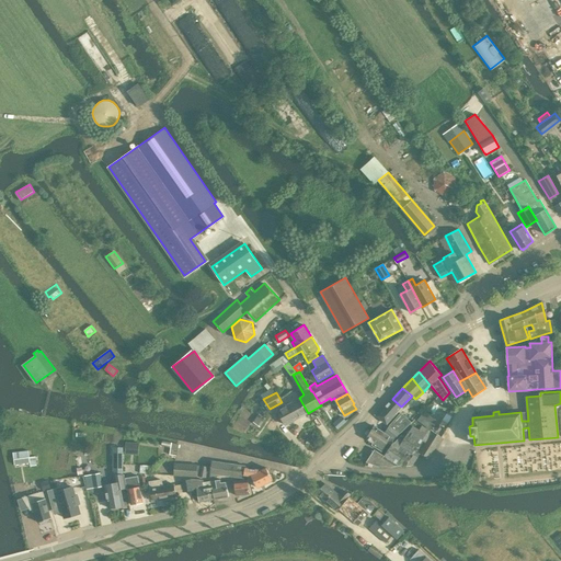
[(308,413),(299,398),(278,410),(287,424),(308,413)]
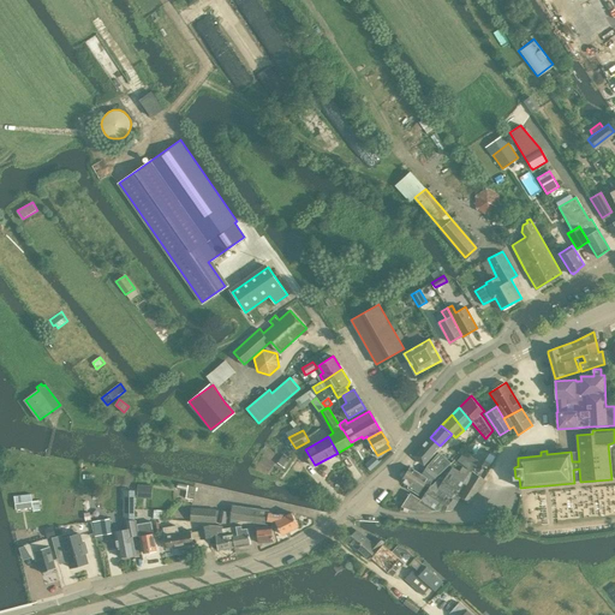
[(440,446),(430,437),(413,455),(424,465),(440,446)]
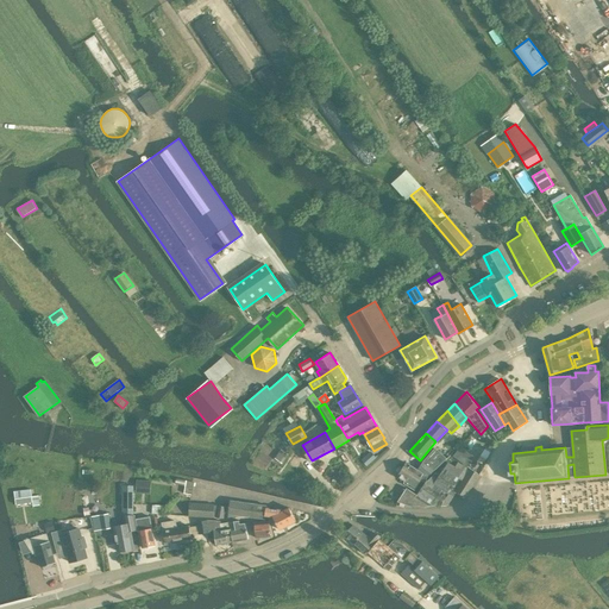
[(422,463),(418,469),(425,473),(427,476),(428,476),(434,470),(446,458),(443,454),(435,449),(422,463)]
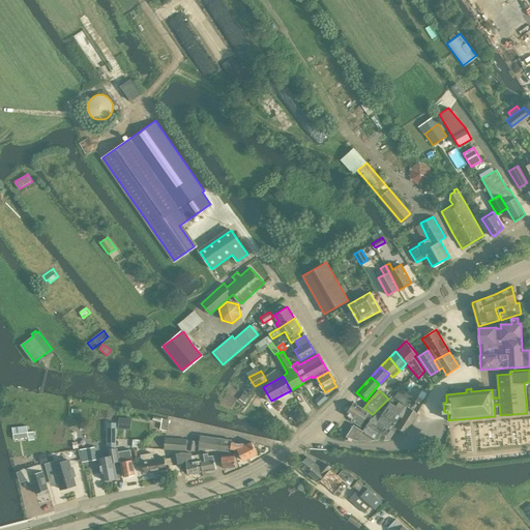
[(393,399),(404,405),(406,407),(411,400),(399,390),(399,391),(393,399)]
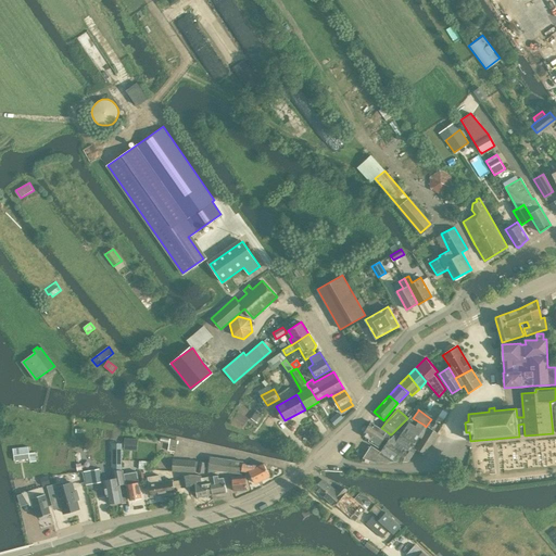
[(339,413),(330,420),(335,426),(343,418),(339,413)]
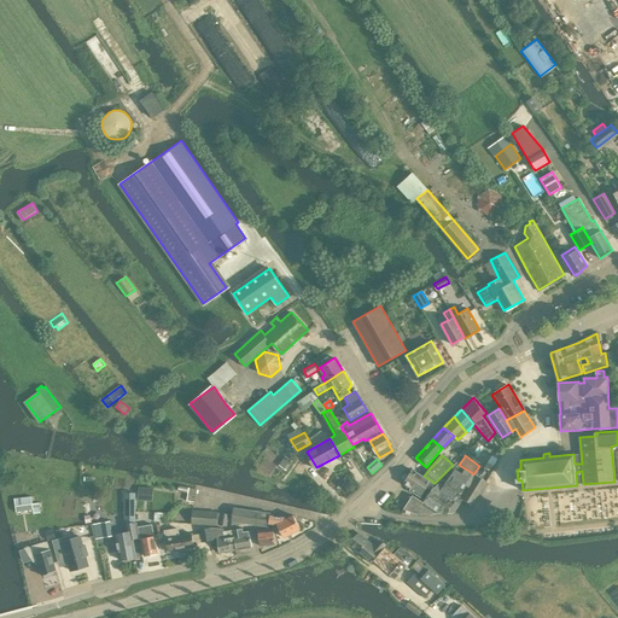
[(413,495),(403,509),(417,513),(448,513),(454,513),(464,499),(462,497),(476,476),(473,474),(471,472),(468,477),(455,468),(447,482),(443,479),(435,487),(424,502),(413,495)]
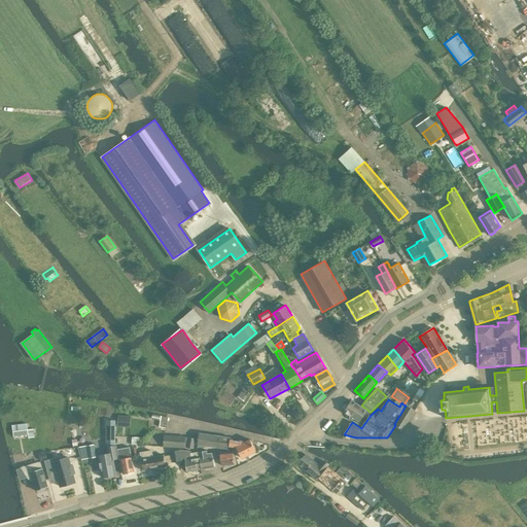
[(366,411),(351,400),(344,412),(351,416),(350,418),(358,423),(363,415),(366,417),(370,412),(367,410),(366,411)]
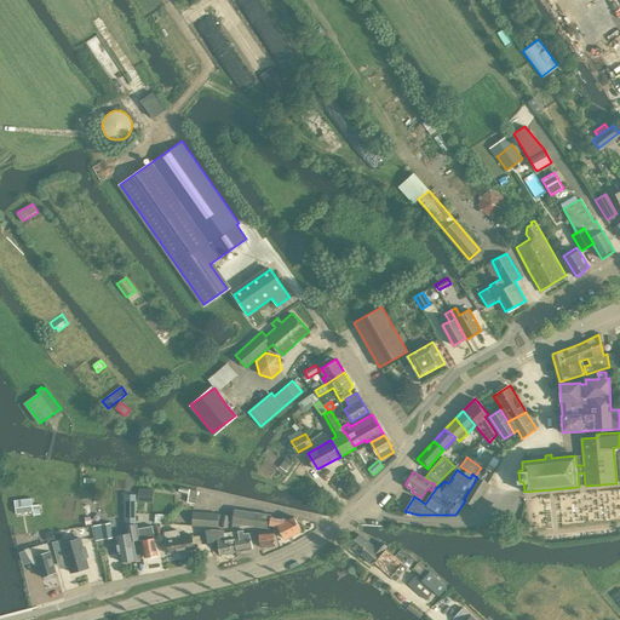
[(478,476),(477,477),(464,499),(474,505),(488,483),(478,476)]
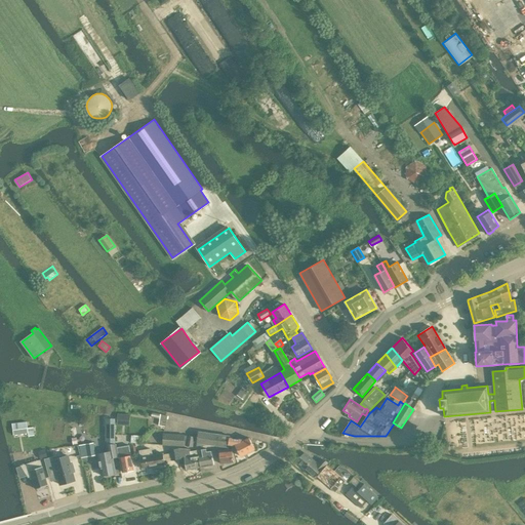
[(229,445),(230,438),(230,436),(199,432),(198,443),(229,447),(229,445)]
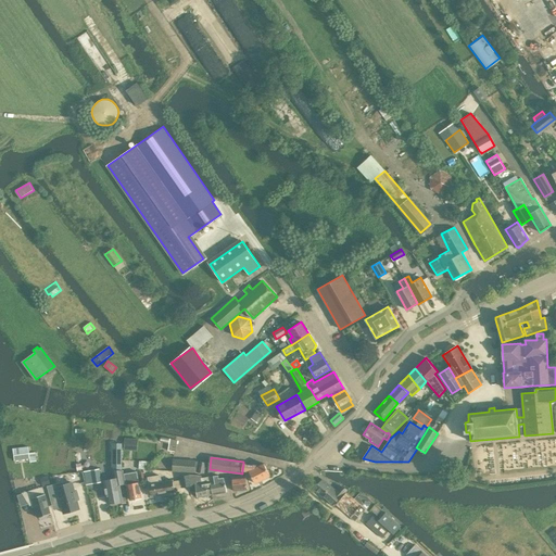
[(173,458),(173,469),(194,471),(194,460),(173,458)]
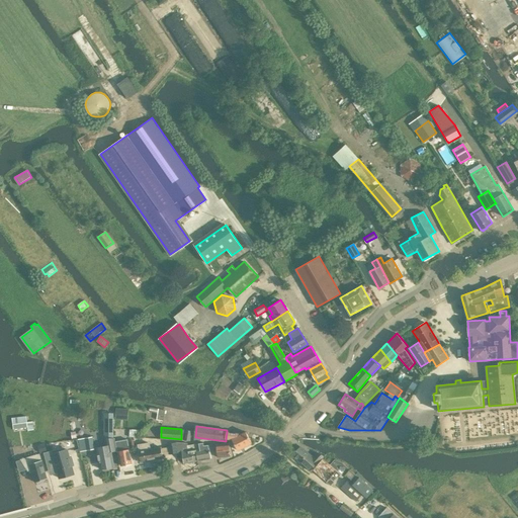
[(227,432),(226,439),(232,438),(238,449),(251,442),(246,431),(239,435),(238,433),(227,432)]
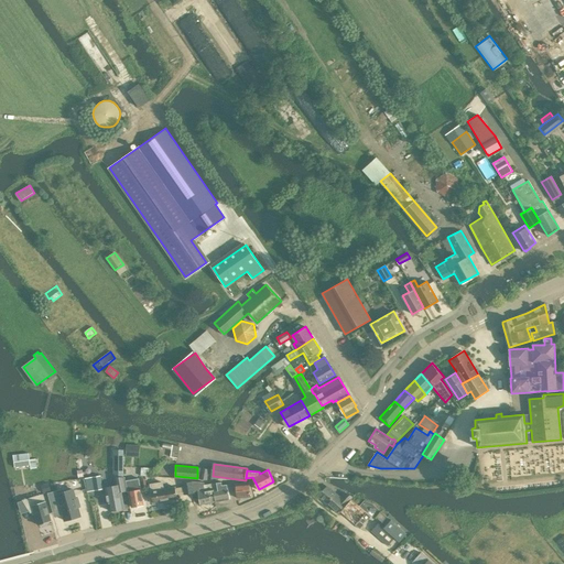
[(94,477),(96,490),(102,489),(100,476),(94,477)]
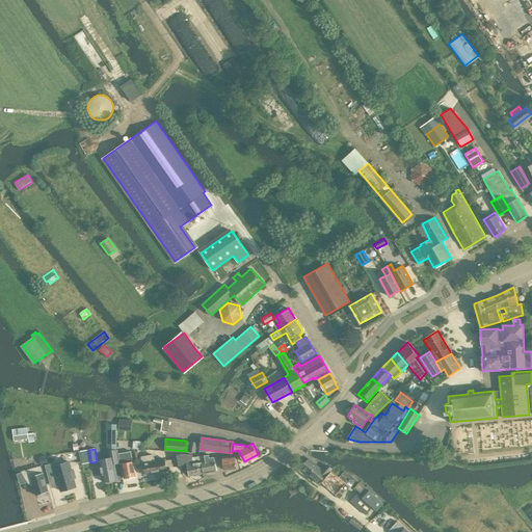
[(109,460),(100,461),(104,482),(117,480),(114,463),(120,462),(117,450),(108,452),(109,460)]
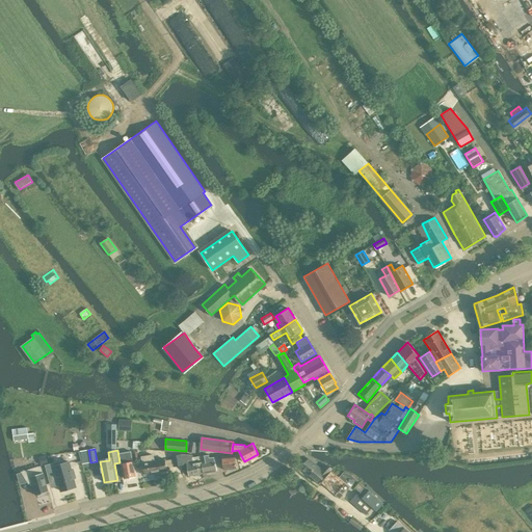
[(123,463),(125,478),(136,476),(133,461),(132,461),(131,452),(120,454),(121,459),(124,458),(125,463),(123,463)]
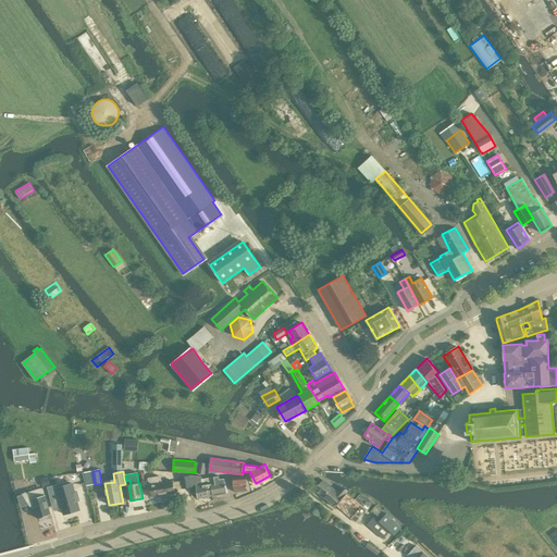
[(192,487),(192,485),(189,475),(181,477),(183,489),(192,487)]
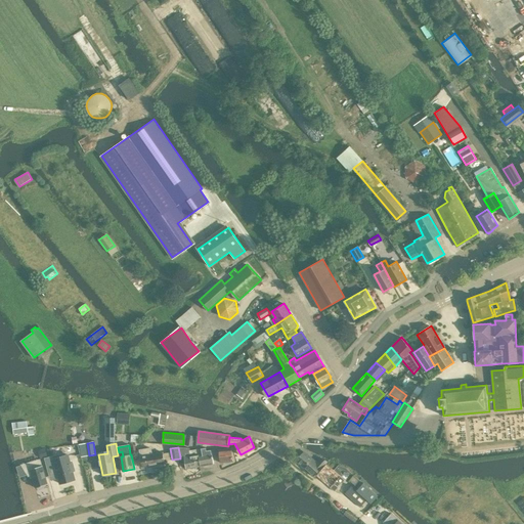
[(180,456),(184,455),(186,468),(201,466),(199,454),(202,453),(202,448),(189,450),(189,448),(178,447),(180,456)]
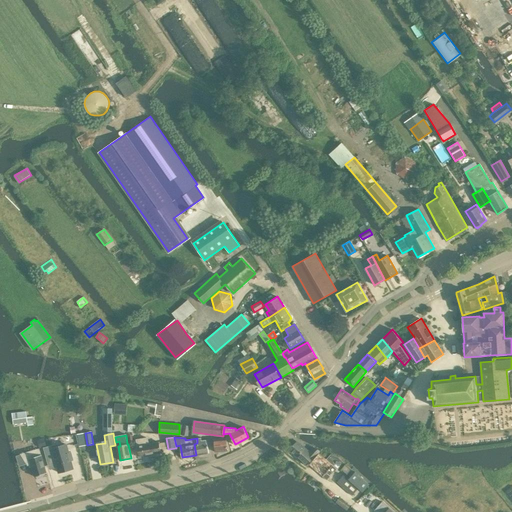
[(194,444),(196,455),(209,453),(206,440),(202,440),(202,437),(197,438),(197,443),(194,444)]
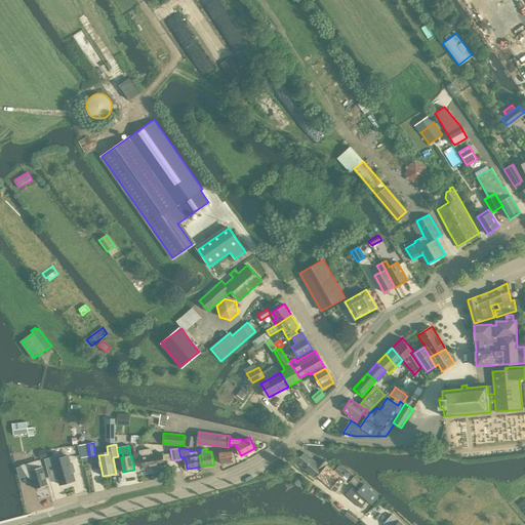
[(219,450),(220,463),(234,462),(232,448),(219,450)]
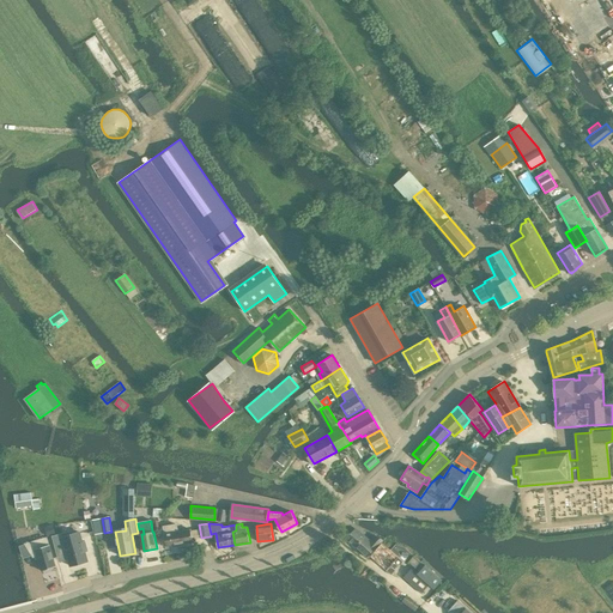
[(165,534),(168,546),(174,545),(175,546),(181,545),(181,544),(193,541),(190,529),(178,532),(177,525),(164,526),(165,534)]
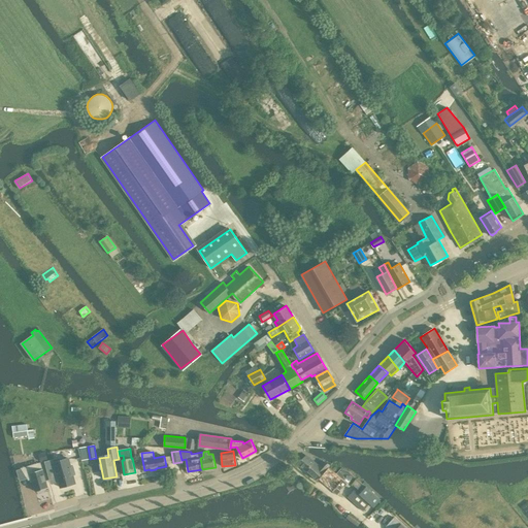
[(318,481),(319,479),(329,467),(331,465),(323,462),(319,467),(305,456),(302,460),(300,458),(296,462),(318,481)]
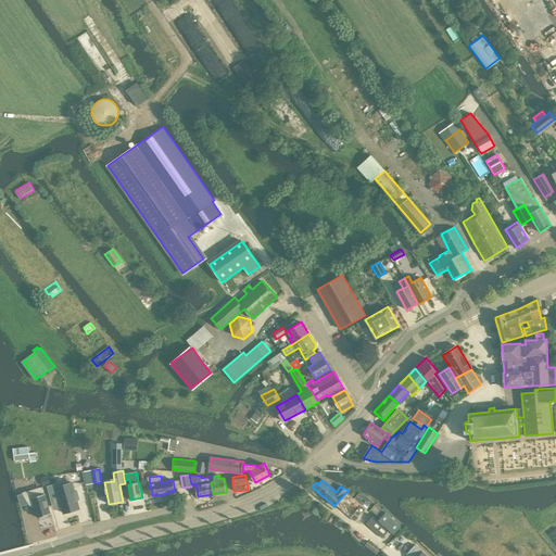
[(63,481),(47,485),(50,500),(59,497),(63,514),(79,508),(77,501),(80,500),(77,490),(75,491),(73,482),(64,484),(63,481)]
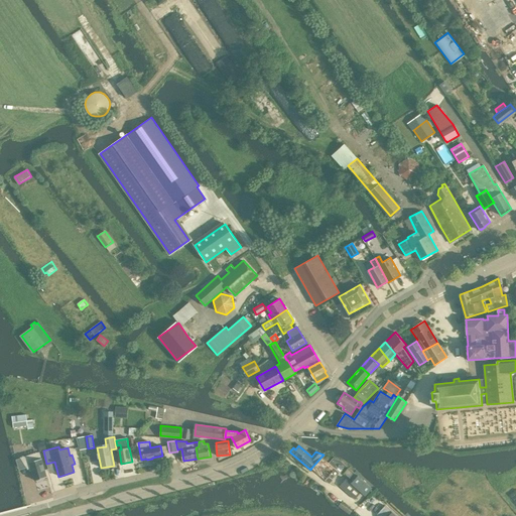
[(47,477),(40,452),(21,458),(28,469),(31,468),(34,480),(35,480),(37,480),(37,482),(45,480),(44,478),(46,477),(47,477)]
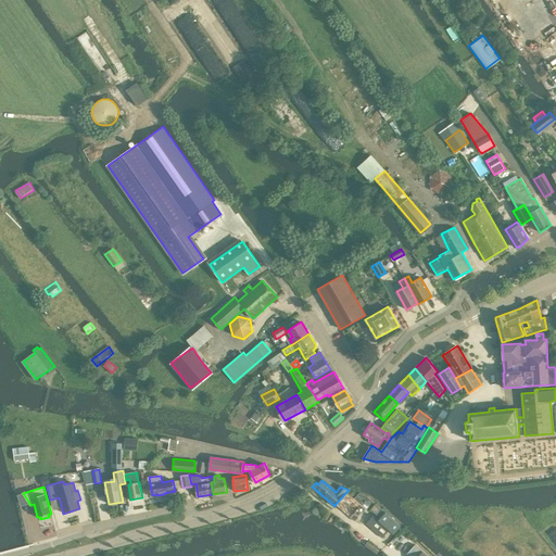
[(346,492),(336,504),(354,520),(355,521),(358,517),(354,514),(361,506),(367,510),(374,503),(367,497),(359,494),(355,498),(346,492)]
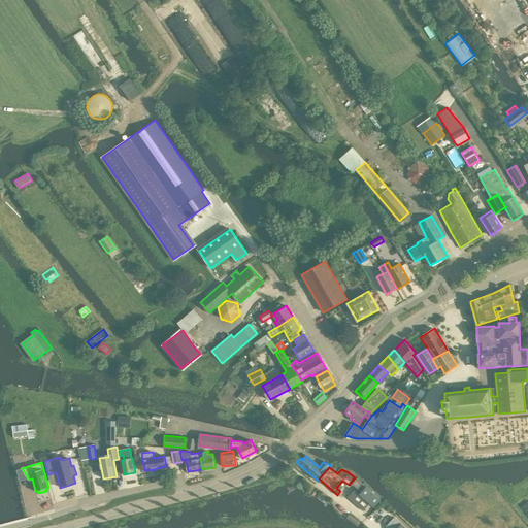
[(352,484),(358,489),(362,484),(356,479),(352,484)]
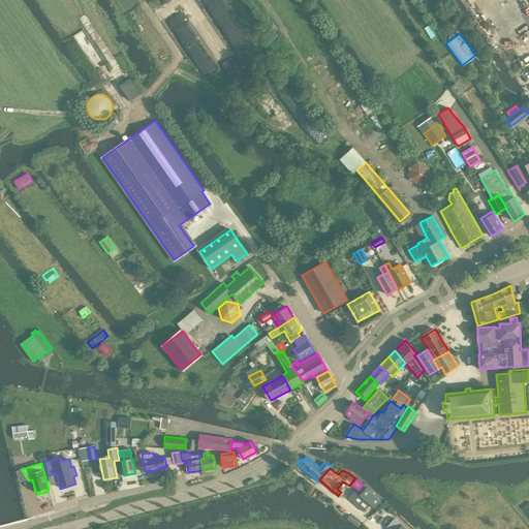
[(348,487),(337,500),(354,515),(364,504),(369,508),(376,499),(365,489),(359,496),(348,487)]
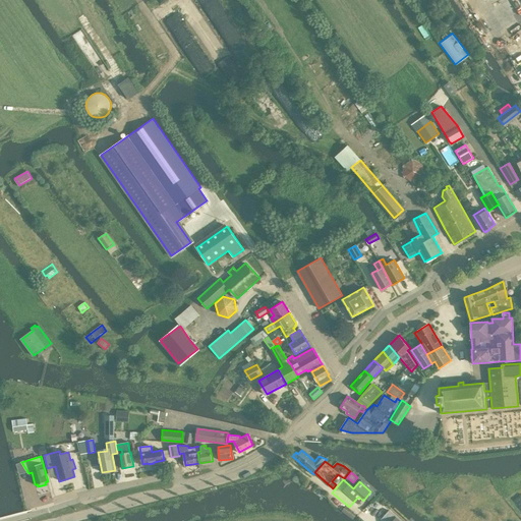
[(400,520),(389,511),(381,519),(383,520),(400,520)]
